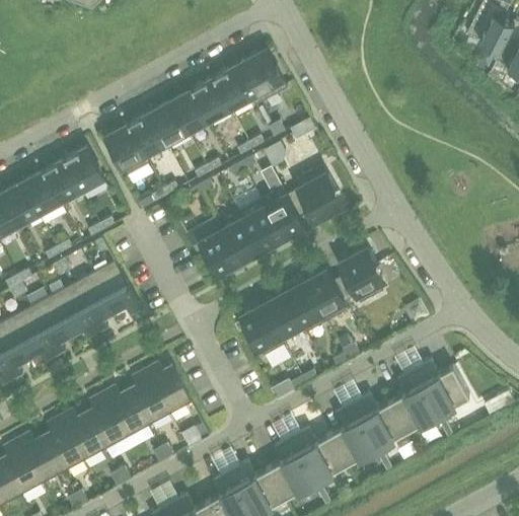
[(483,0),(466,32),(499,49),(513,20),(504,15),(510,3),(504,0),(483,0)]
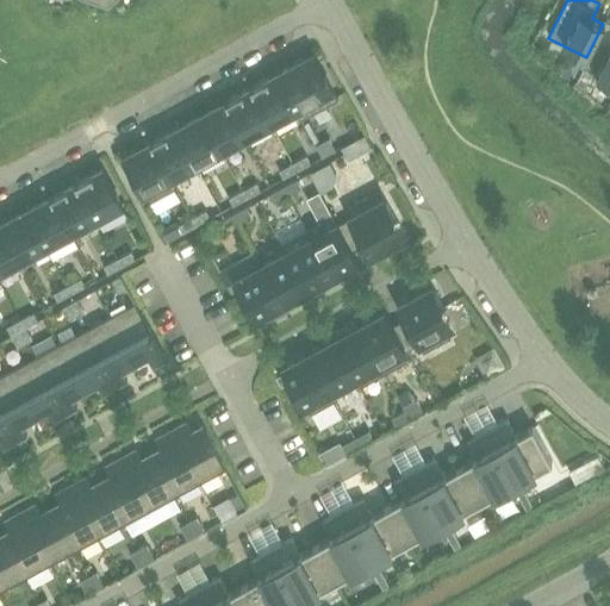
[(580,69),(609,83),(609,23),(604,20),(603,24),(586,57),(580,69)]
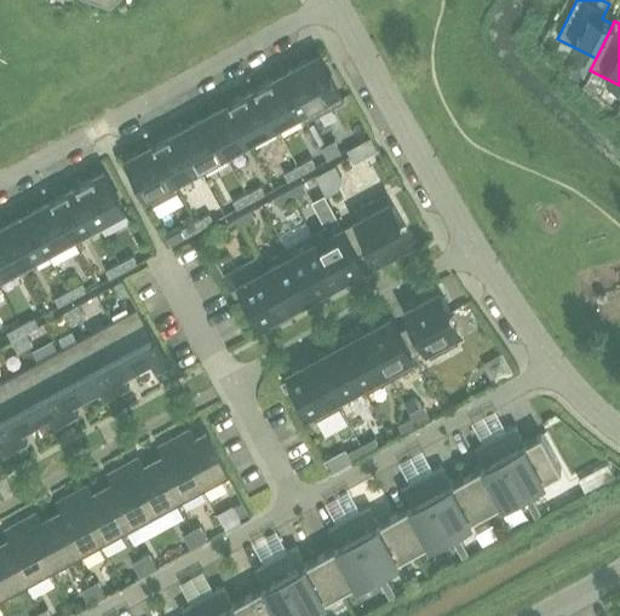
[(308,63),(290,73),(315,119),(344,103),(329,78),(319,82),(308,63)]
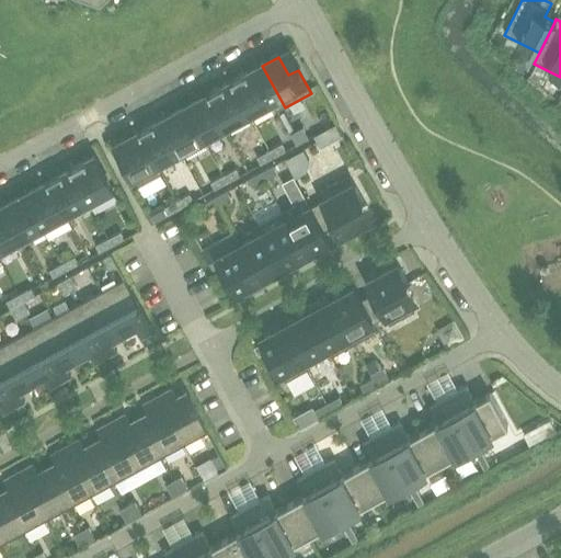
[(250,72),(238,79),(256,113),(272,104),(276,112),(285,107),(262,66),(260,67),(249,72),(250,72)]
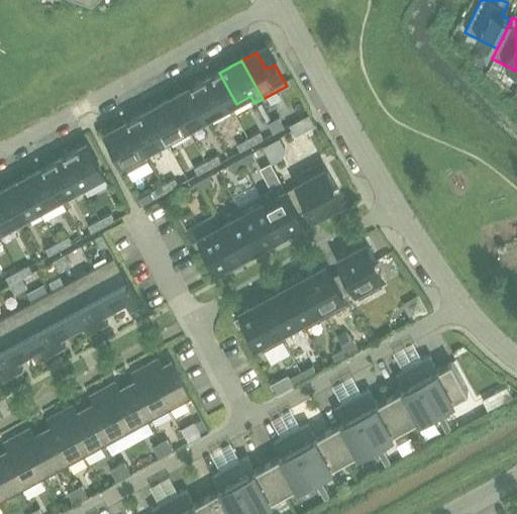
[(219,73),(197,85),(214,116),(236,104),(219,73)]
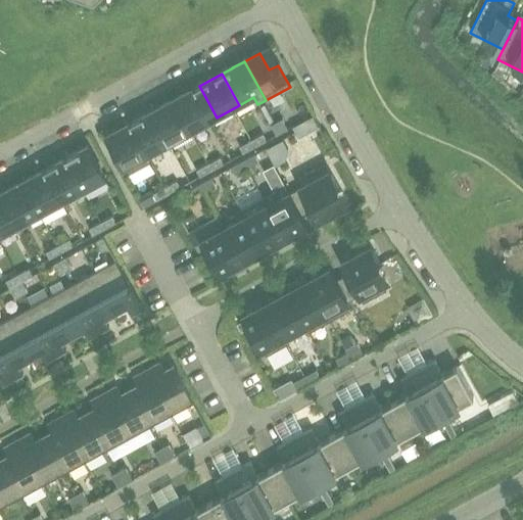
[(199,86),(177,98),(194,131),(217,117),(199,86)]
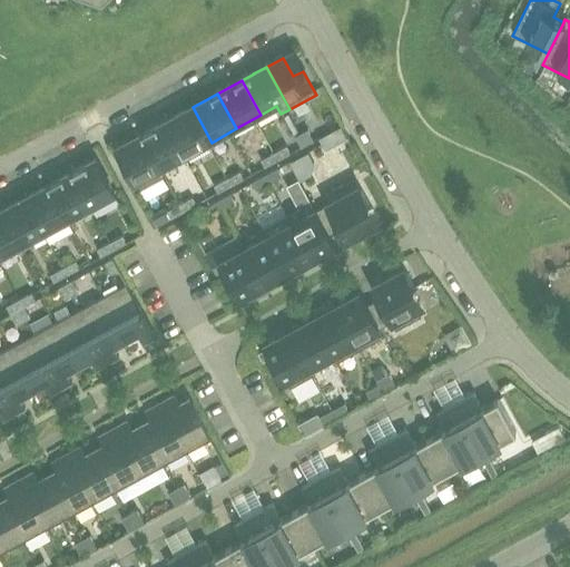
[(187,156),(212,143),(193,107),(170,120),(169,119),(167,120),(187,156)]
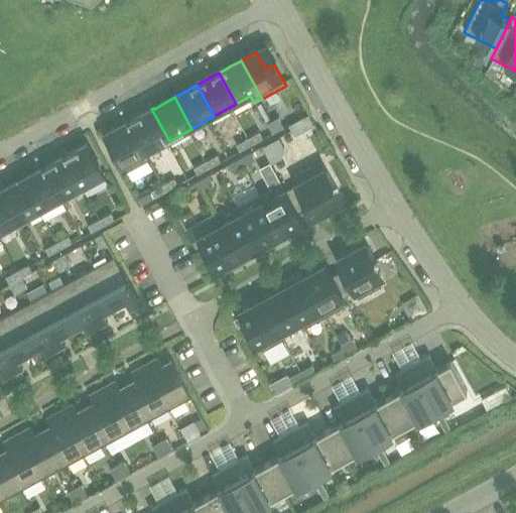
[(144,114),(129,122),(146,153),(169,141),(151,109),(144,113),(144,114)]
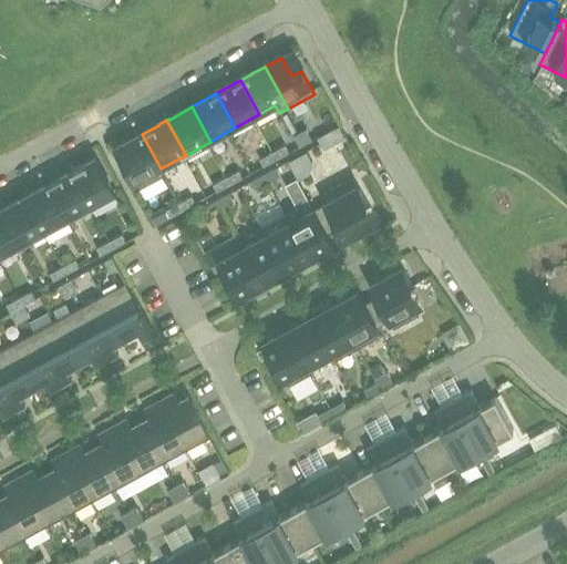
[(338,127),(317,140),(323,151),(346,140),(338,127)]
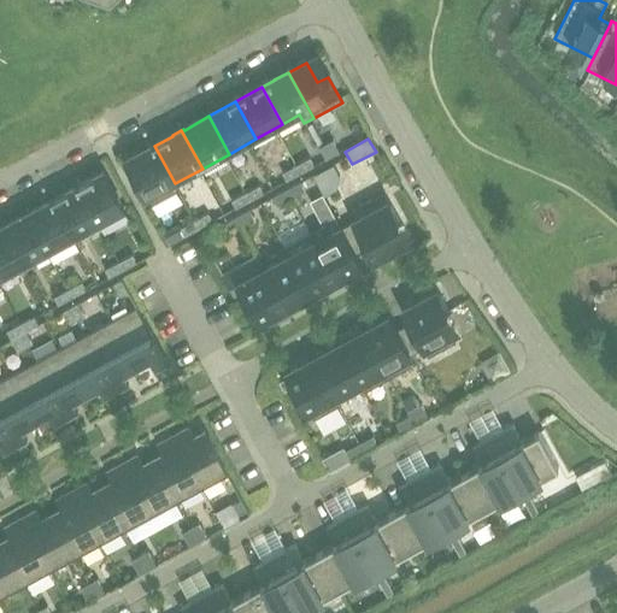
[(319,149),(325,163),(340,154),(333,142),(319,149)]
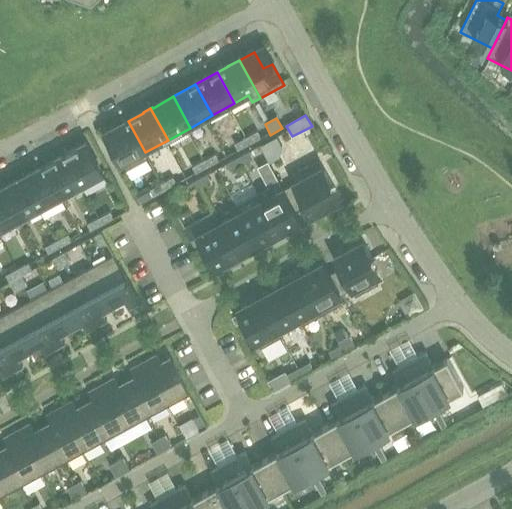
[(145,152),(128,121),(105,134),(126,172),(148,159),(145,152)]
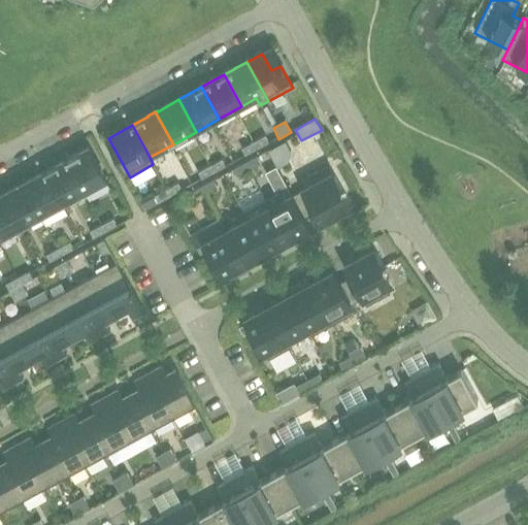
[(265,137),(254,143),(258,151),(269,144),(265,137)]
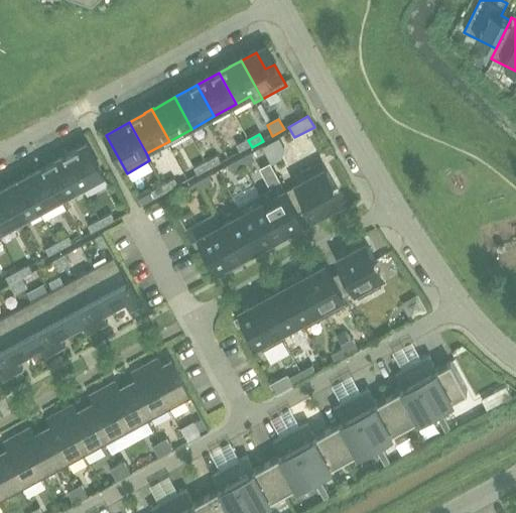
[(236,146),(240,153),(252,147),(248,140),(236,146)]
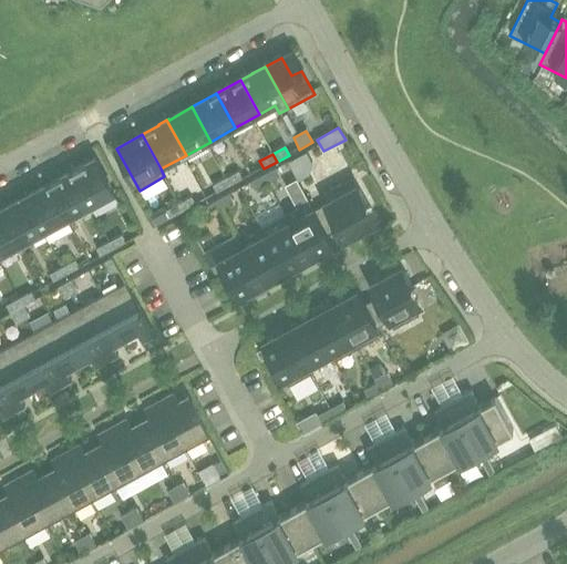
[(94,160),(70,173),(89,207),(114,193),(94,160)]
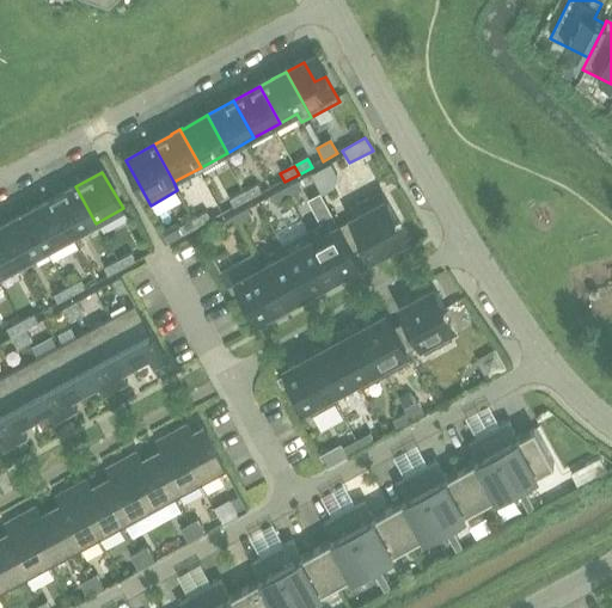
[(303,191),(298,183),(285,190),(289,198),(303,191)]
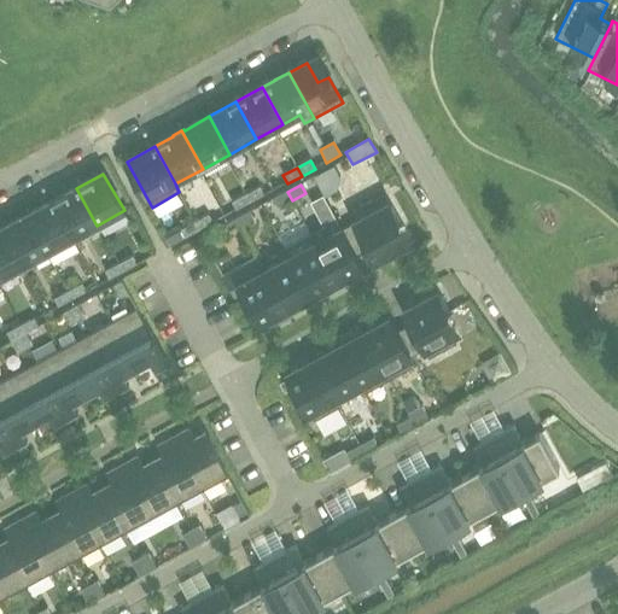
[(76,188),(51,202),(71,239),(97,226),(76,188)]
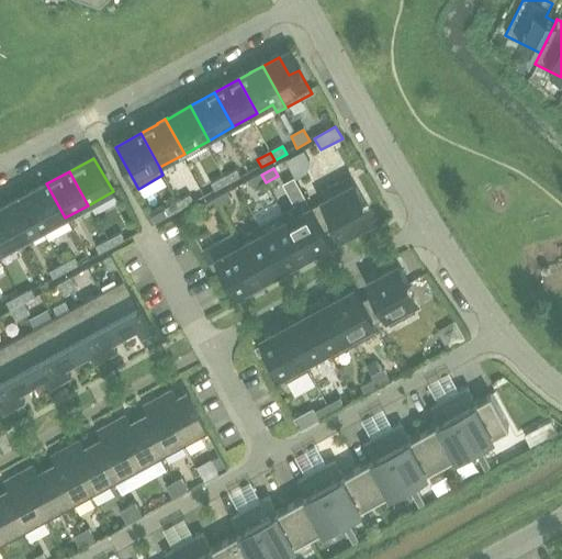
[(227,186),(240,179),(236,171),(223,178),(227,186)]
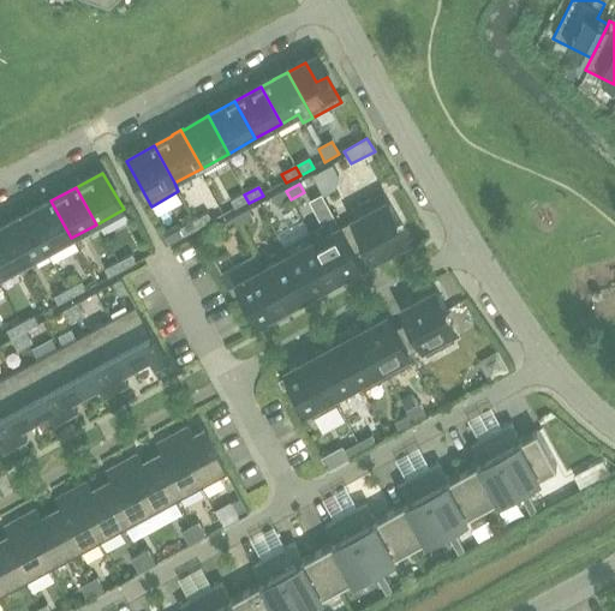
[(276,207),(291,199),(286,191),(272,198),(276,207)]
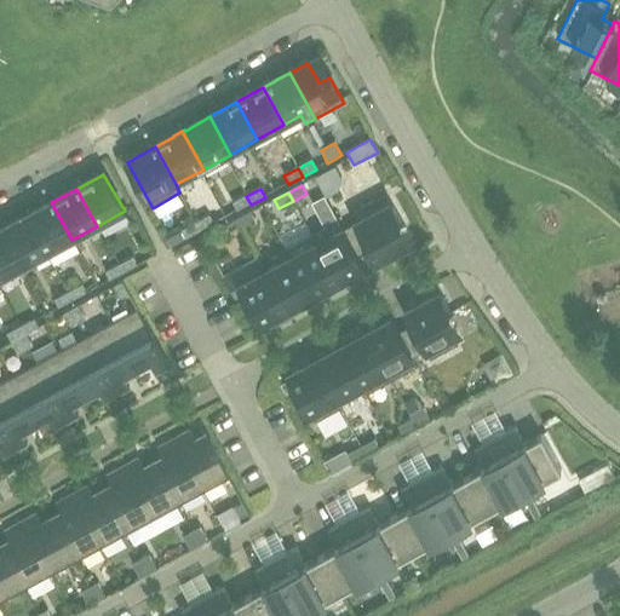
[(233,203),(237,212),(251,205),(246,196),(233,203)]
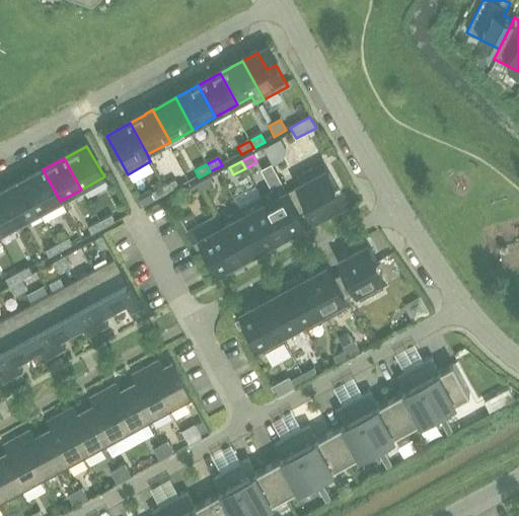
[(298,188),(287,194),(299,215),(310,209),(315,220),(339,207),(329,191),(336,188),(323,164),(294,180),(298,188)]
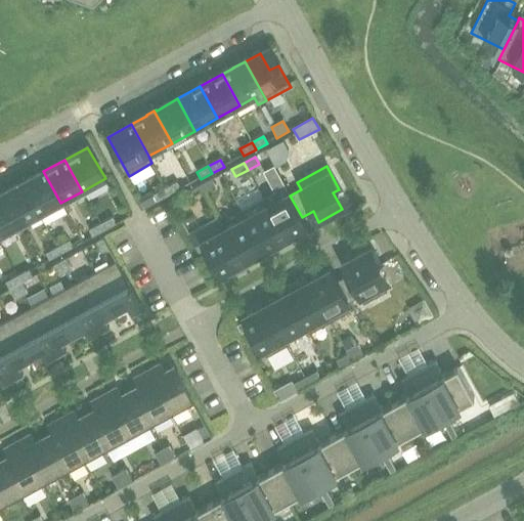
[(43,171),(22,183),(39,215),(60,203),(43,171)]
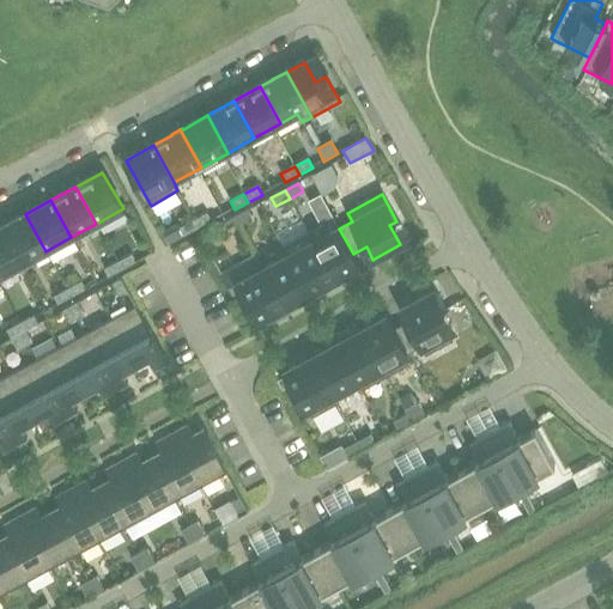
[(248,211),(235,218),(240,226),(253,219),(248,211)]
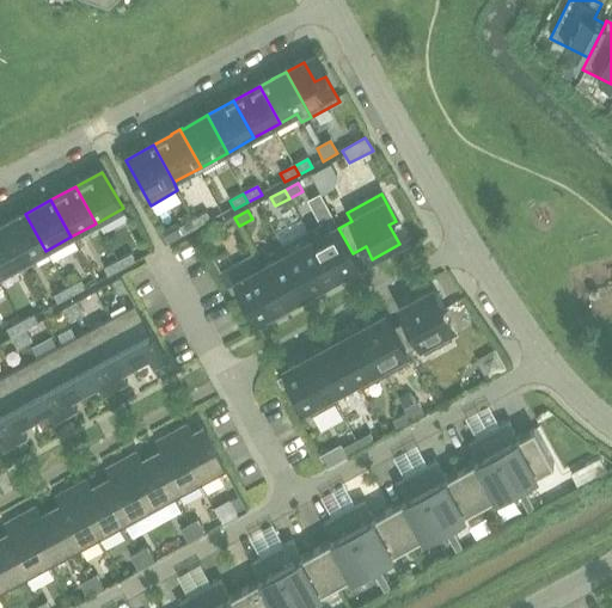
[(207,213),(193,221),(197,229),(212,222),(207,213)]
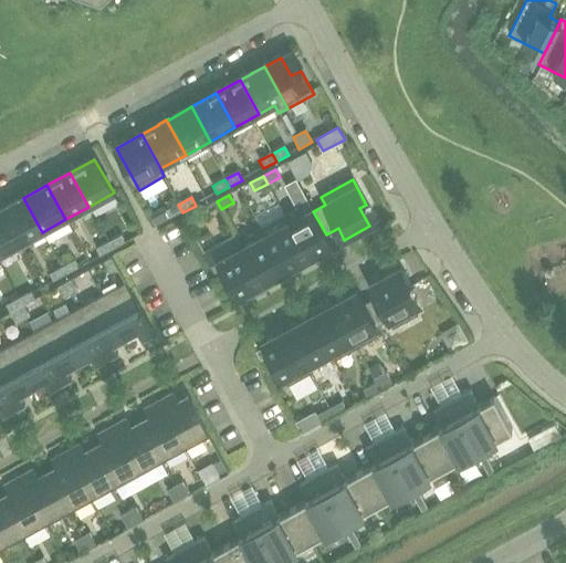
[(6,207),(0,210),(19,244),(42,232),(23,198),(6,208),(6,207)]
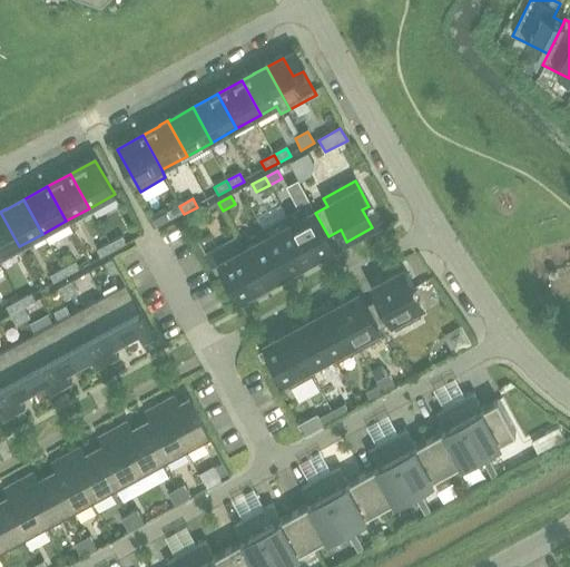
[(218,203),(205,209),(209,217),(223,211),(218,203)]
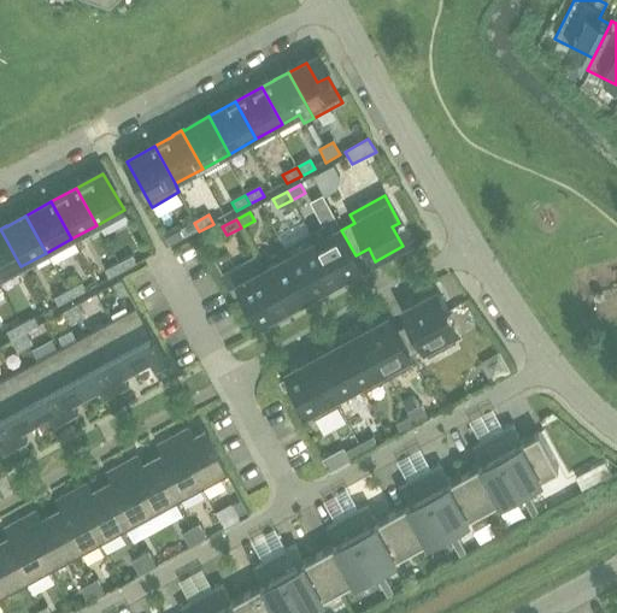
[(181,230),(186,239),(199,231),(194,223),(181,230)]
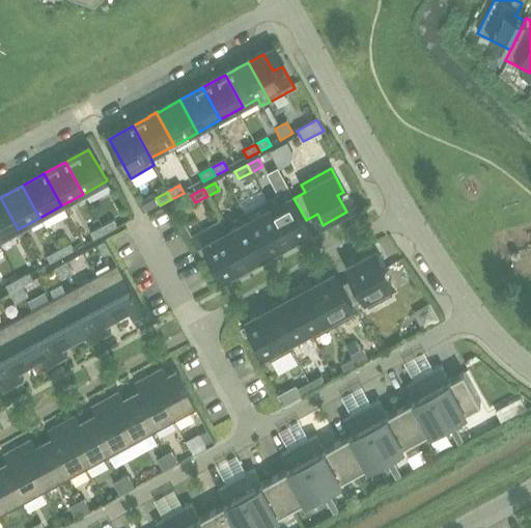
[(0,239),(18,229),(0,197),(0,196),(0,239)]
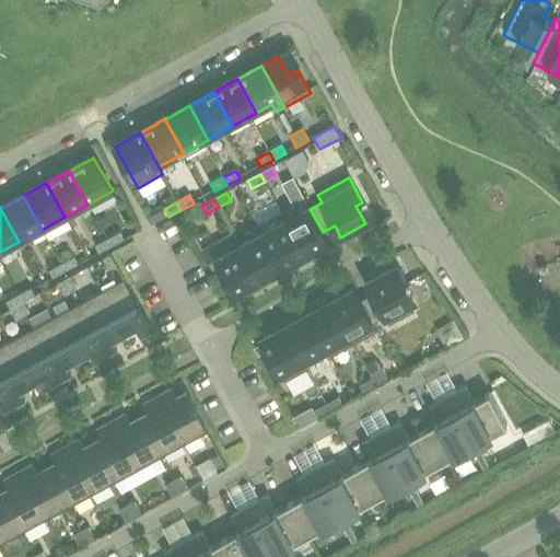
[(310,209),(287,221),(306,256),(329,243),(323,232),(310,209)]
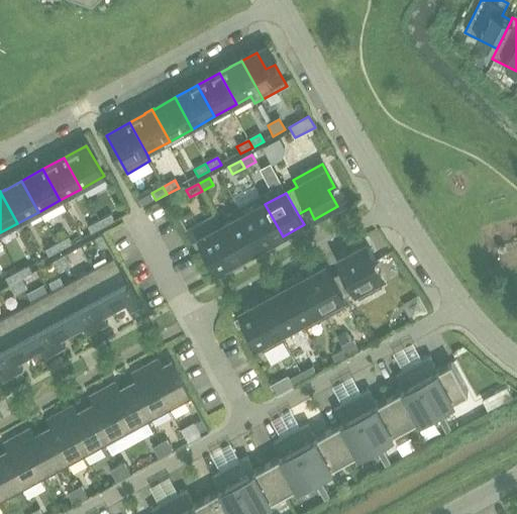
[(238,210),(242,217),(260,248),(283,236),(265,204),(261,197),(238,210)]
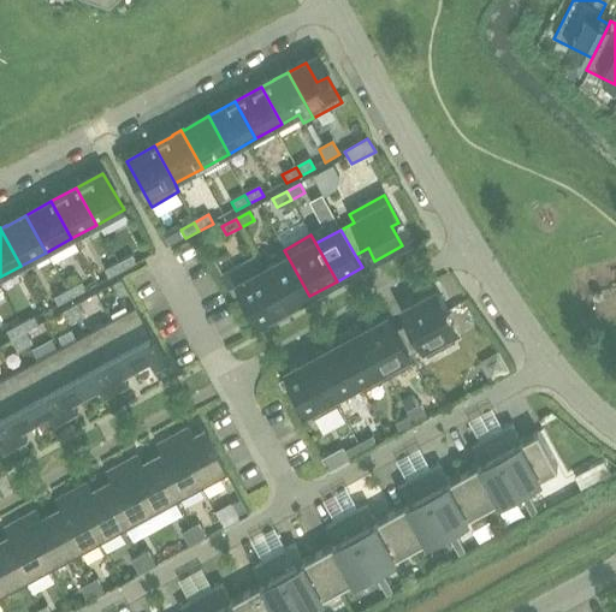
[(132,256),(118,263),(123,272),(137,265),(132,256)]
